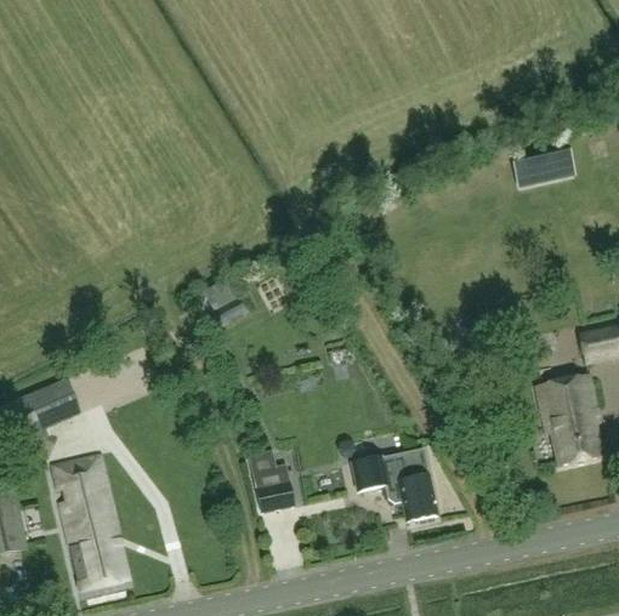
[(243,290),(216,307),(231,330),(257,314),(243,290)]
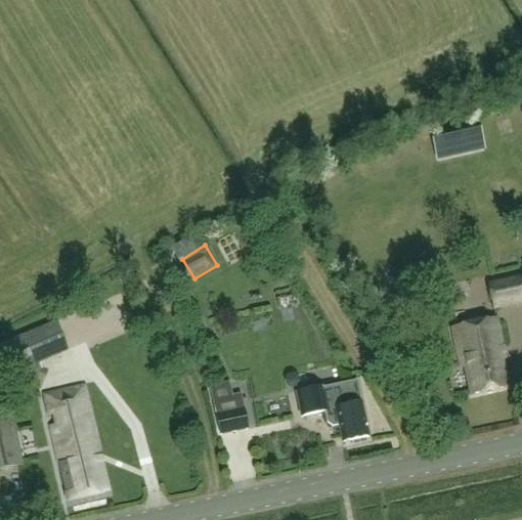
[(489,279),(495,306),(521,300),(521,271),(489,279)]
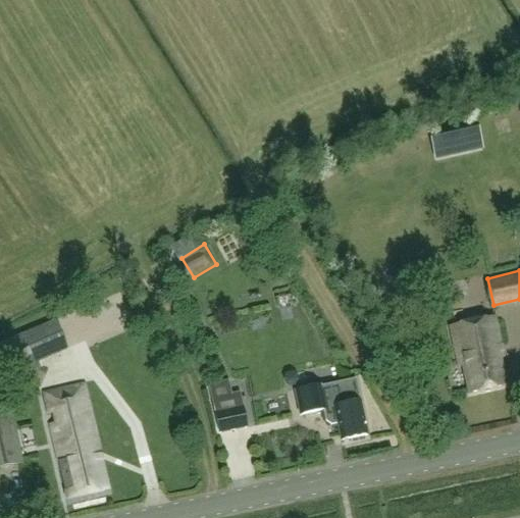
[(64,309),(74,332),(84,328),(74,305),(64,309)]
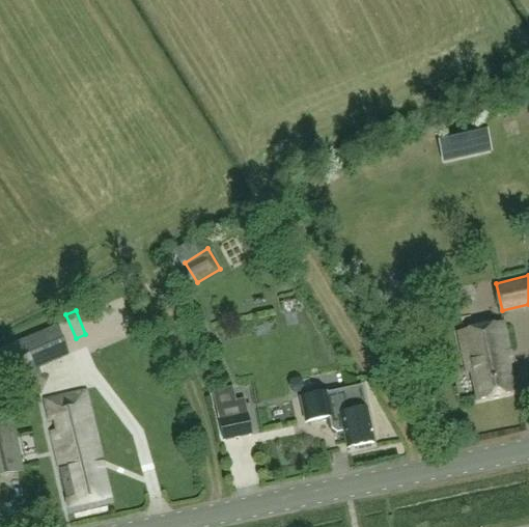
[(514,386),(508,359),(512,358),(504,319),(460,328),(468,367),(472,367),(478,394),(514,386)]
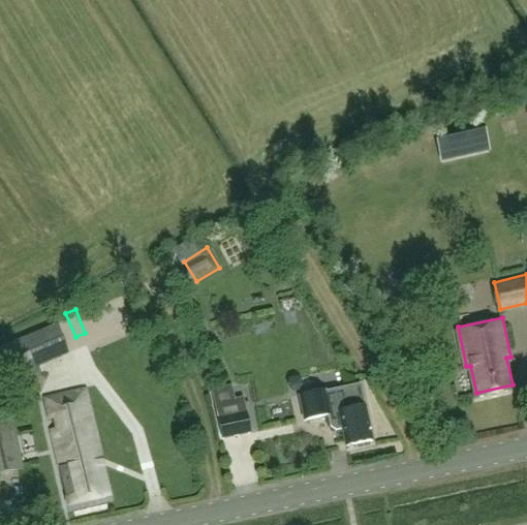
[(12,374),(69,350),(57,321),(1,345),(12,374)]
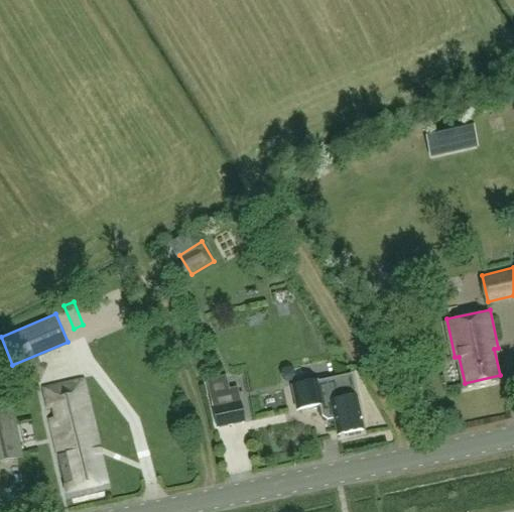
[(329,415),(335,414),(338,431),(364,426),(358,393),(357,393),(353,372),(318,379),(318,377),(293,383),(297,406),(322,401),(324,412),(329,415)]
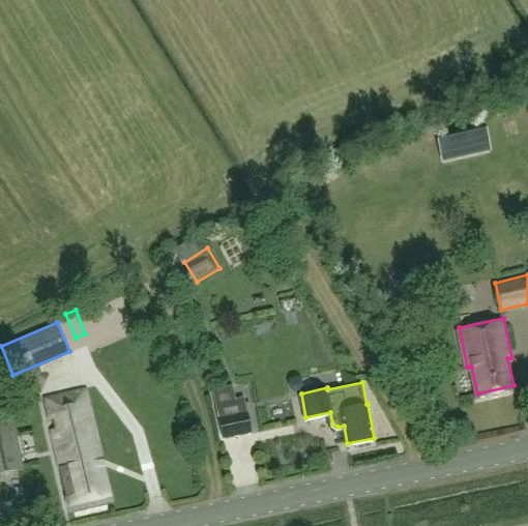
[(69,503),(112,494),(105,462),(104,463),(103,459),(104,459),(87,388),(45,398),(50,417),(56,416),(59,427),(52,429),(69,503)]
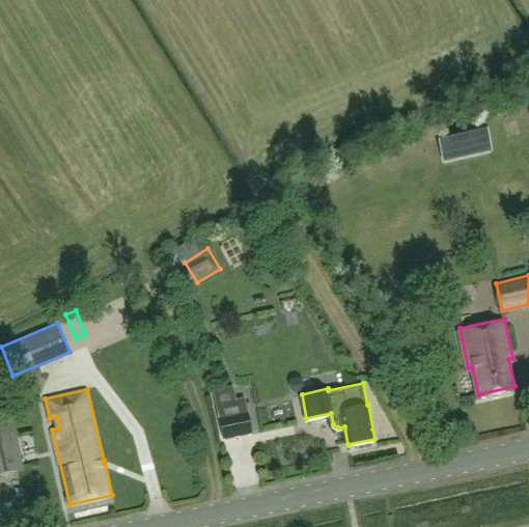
[(221,417),(248,411),(245,398),(218,404),(221,417)]
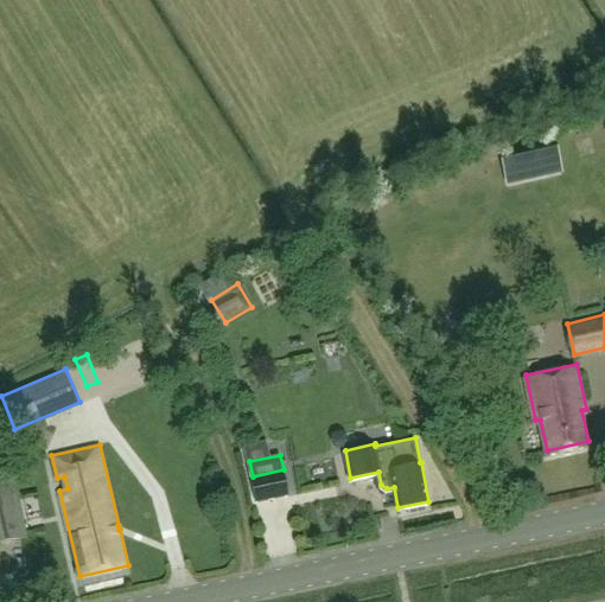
[(284,469),(253,476),(252,476),(256,500),(290,493),(285,469),(284,469)]
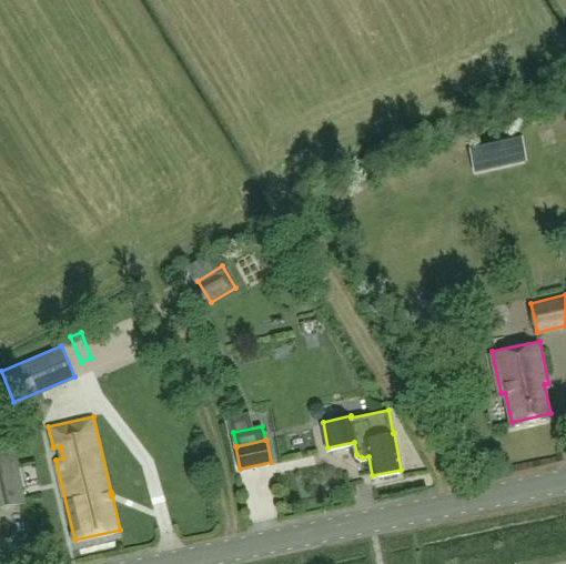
[(13,442),(12,442),(0,444),(0,505),(28,499),(13,442)]
